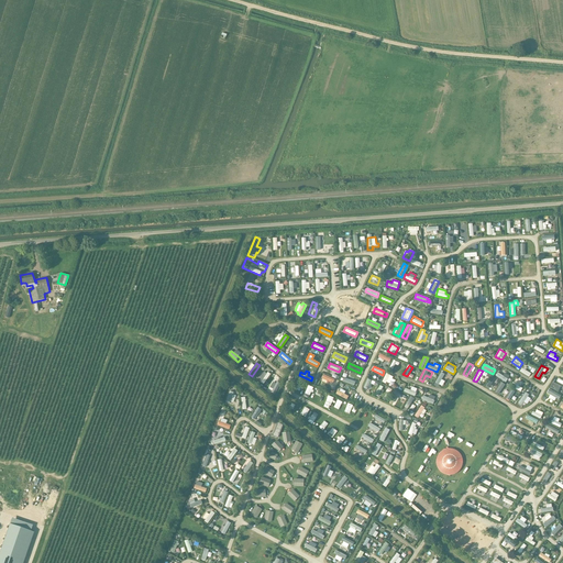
[(504,381),(508,375),(499,371),(496,376),(504,381)]
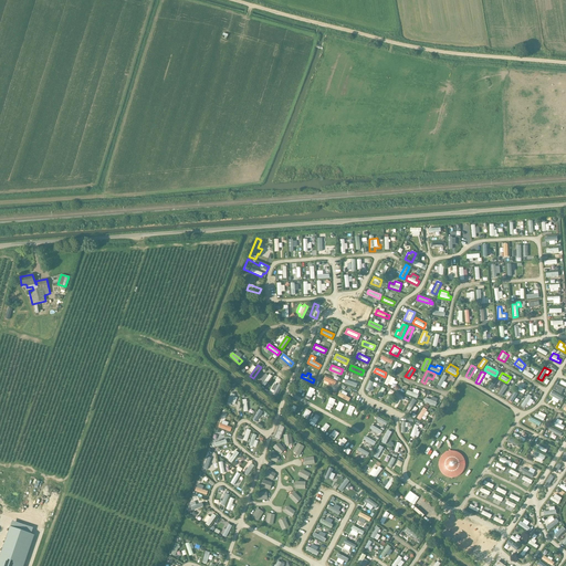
[(346,374),(343,383),(355,388),(357,384),(347,380),(349,375),(346,374)]
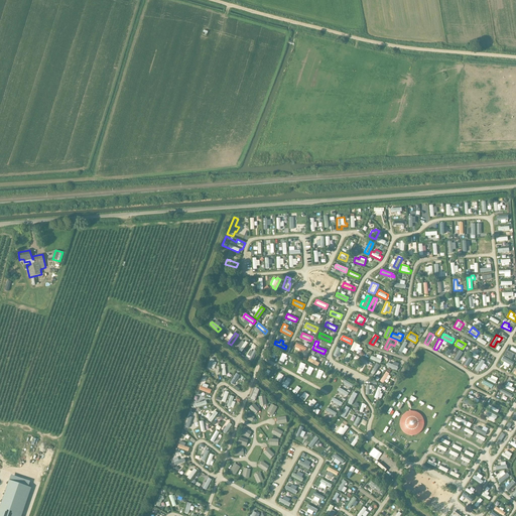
[(248,343),(245,342),(239,351),(242,353),(248,343)]
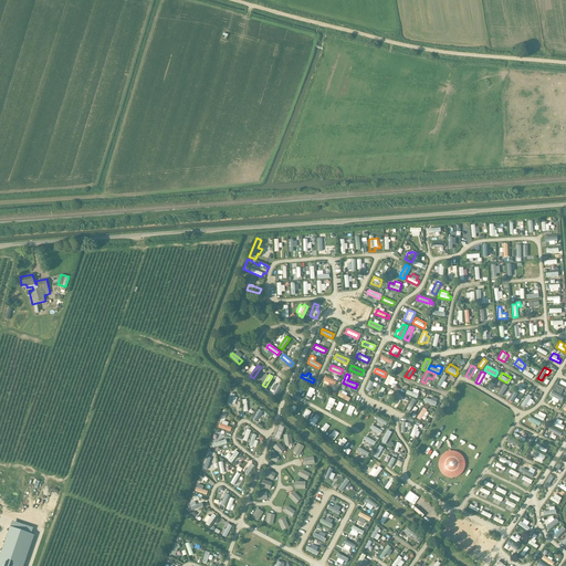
[(388,386),(389,384),(392,386),(396,378),(388,375),(384,384),(388,386)]
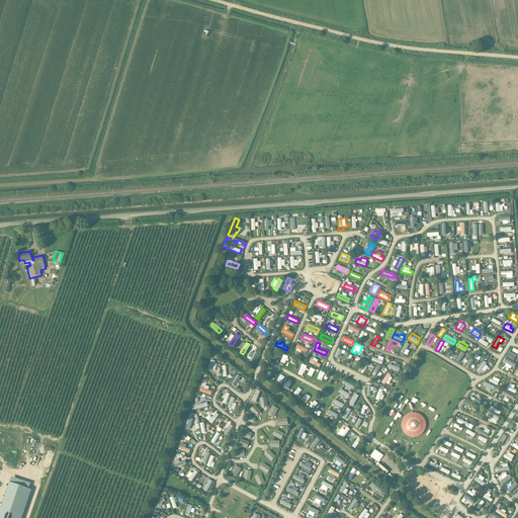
[(295,348),(307,353),(308,349),(297,344),(295,348)]
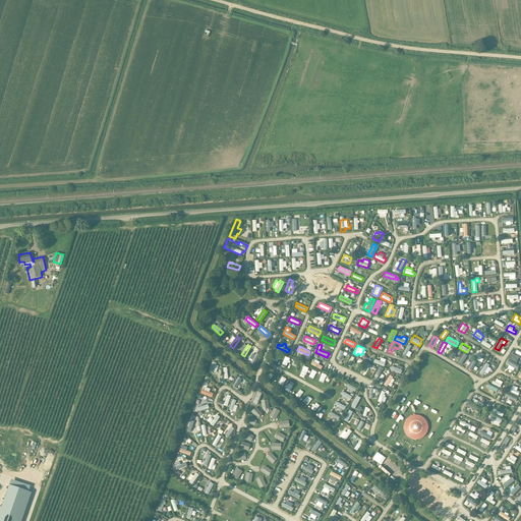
[(452,360),(458,350),(455,348),(449,358),(452,360)]
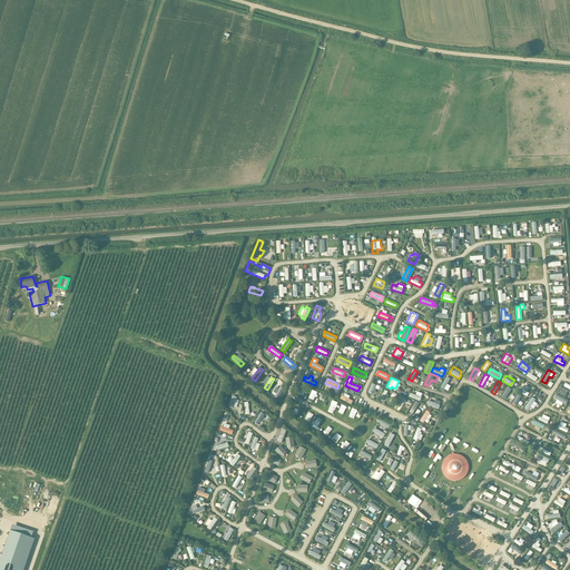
[(527,396),(529,393),(527,391),(529,385),(523,382),(518,391),(527,396)]
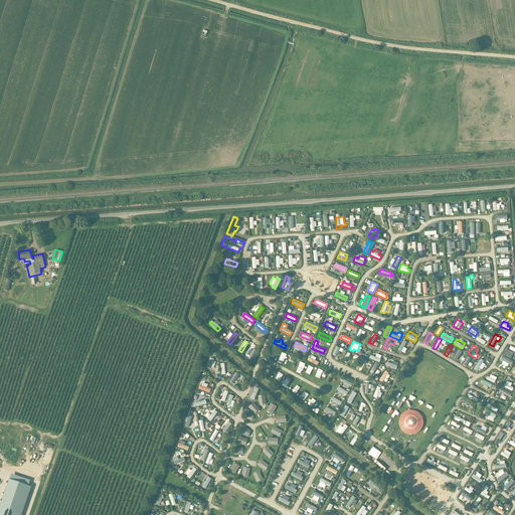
[(333,355),(338,357),(341,350),(336,347),(333,355)]
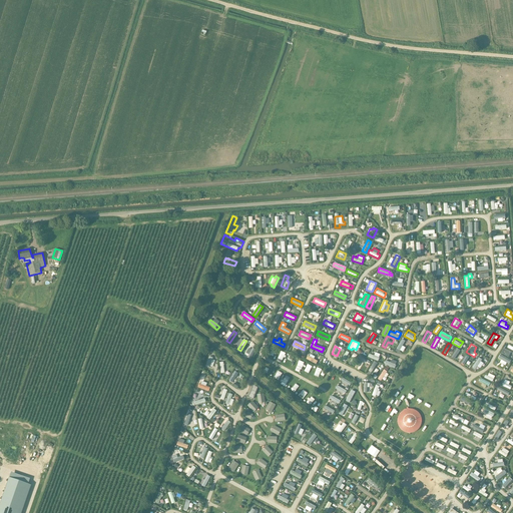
[(258,349),(253,347),(248,358),(252,359),(258,349)]
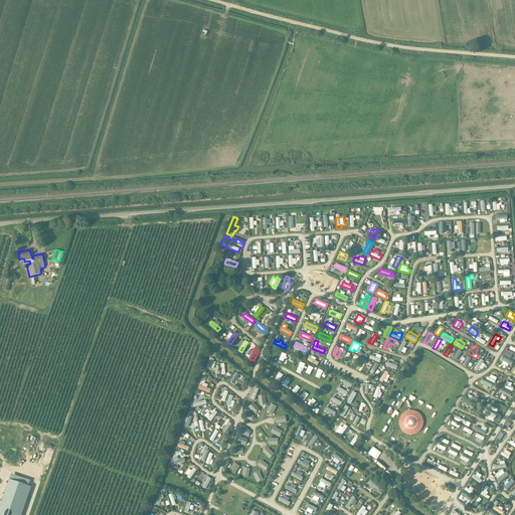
[(453,359),(456,361),(462,352),(459,349),(453,359)]
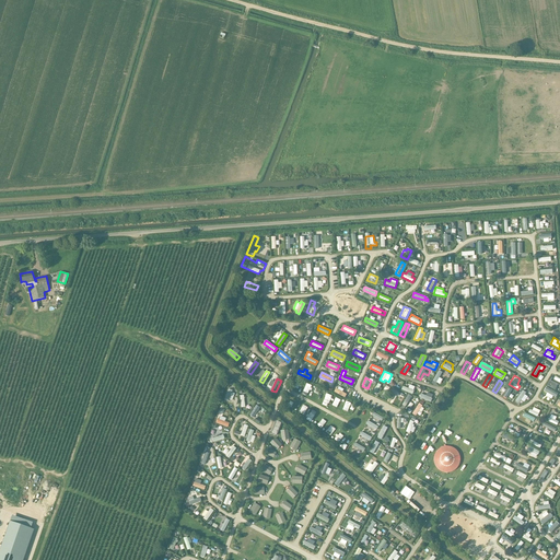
[(556,389),(558,384),(549,380),(546,385),(556,389)]
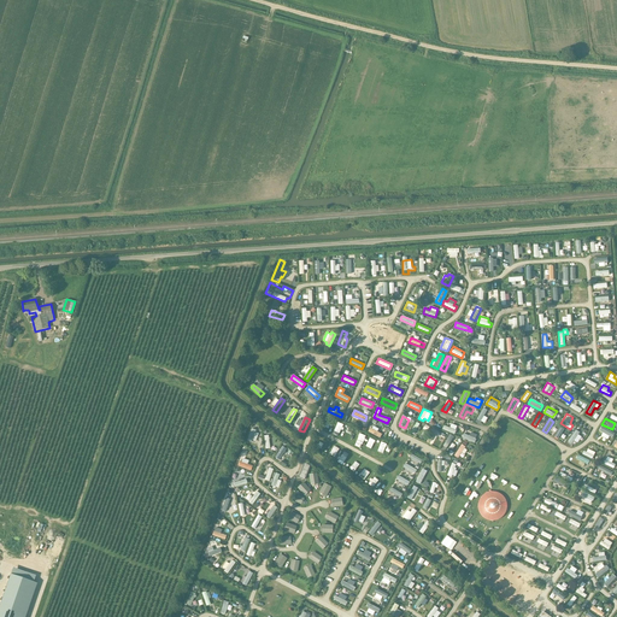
[(442,429),(454,435),(458,427),(453,424),(452,428),(444,424),(442,429)]
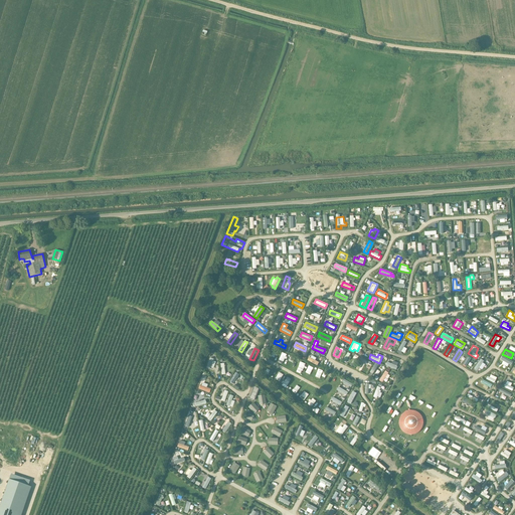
[(468,355),(463,365),(467,367),(472,357),(468,355)]
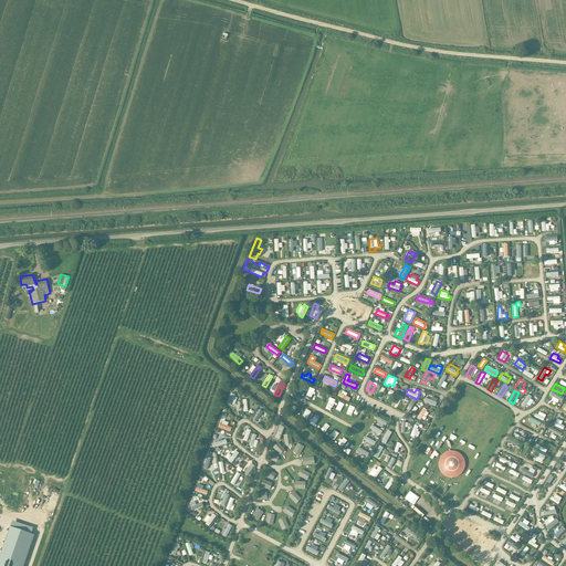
[(348,401),(350,398),(339,392),(337,396),(348,401)]
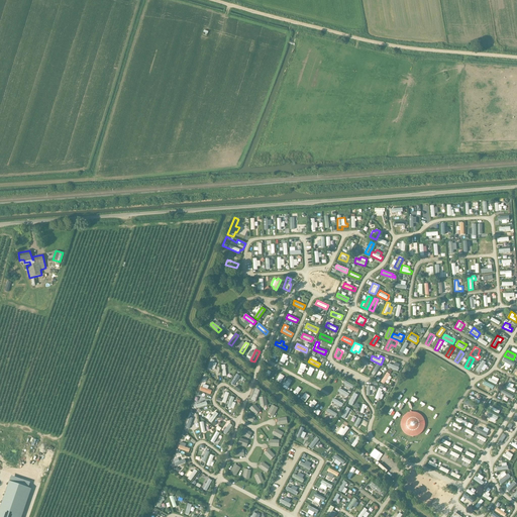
[(389,363),(387,367),(397,372),(399,368),(389,363)]
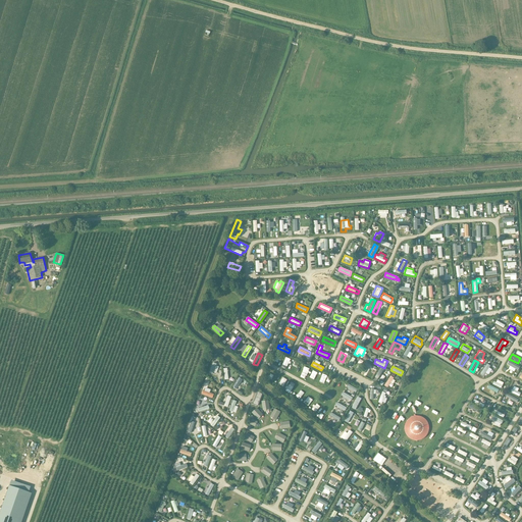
[(479,374),(482,377),(488,368),(484,366),(479,374)]
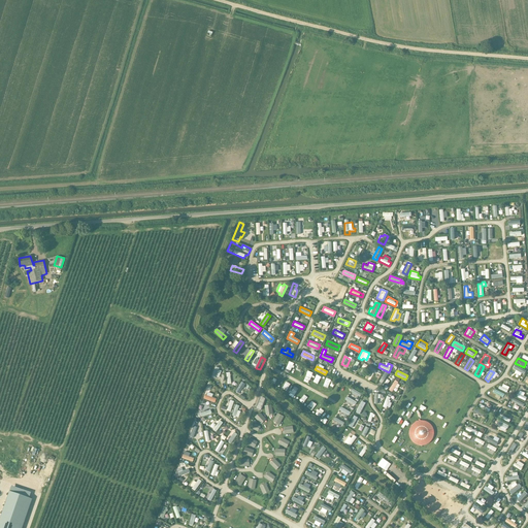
[(384,373),(378,381),(382,383),(387,375),(384,373)]
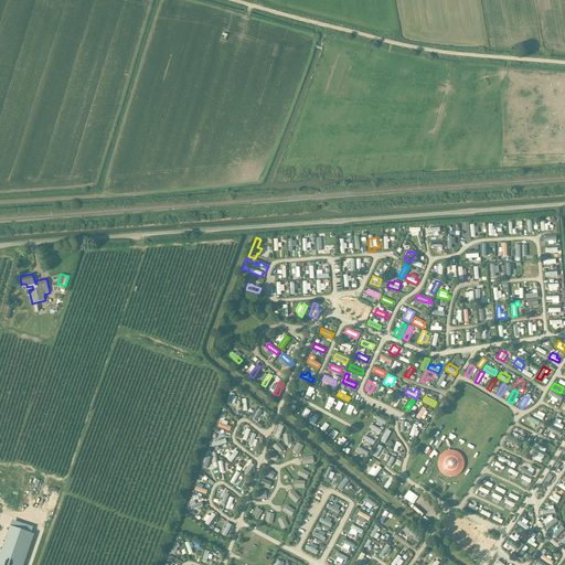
[(352,405),(347,413),(353,416),(358,408),(352,405)]
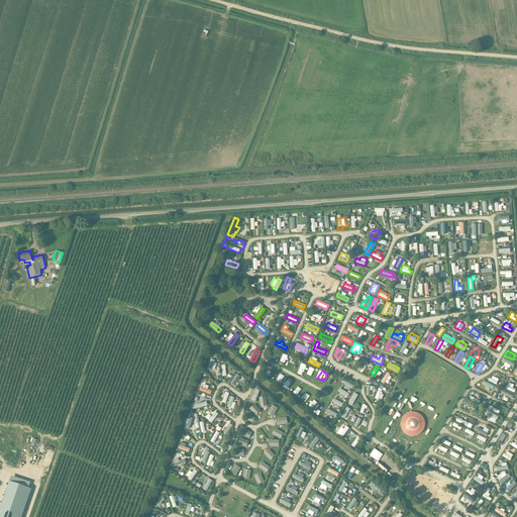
[(381,382),(384,384),(391,375),(387,372),(381,382)]
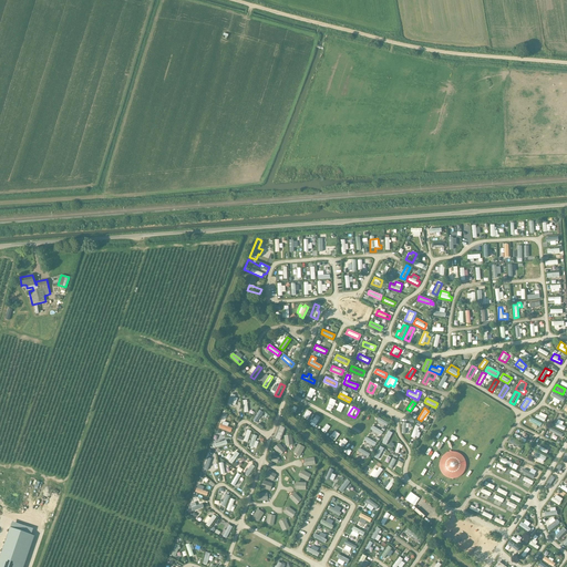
[(538,415),(536,414),(535,418),(544,422),(547,415),(540,412),(538,415)]
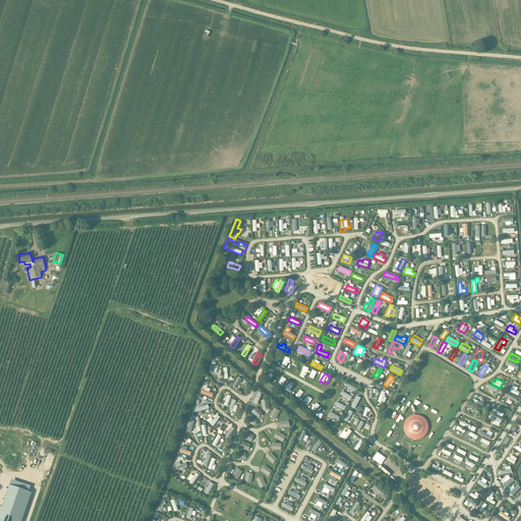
[(497,392),(498,389),(487,384),(486,388),(497,392)]
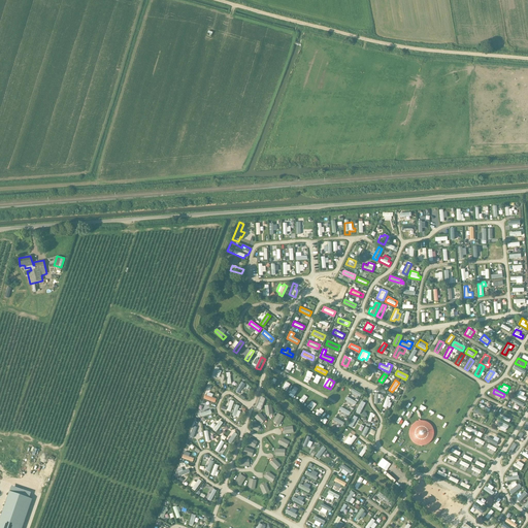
[(527,397),(524,396),(525,393),(520,391),(517,397),(525,401),(527,397)]
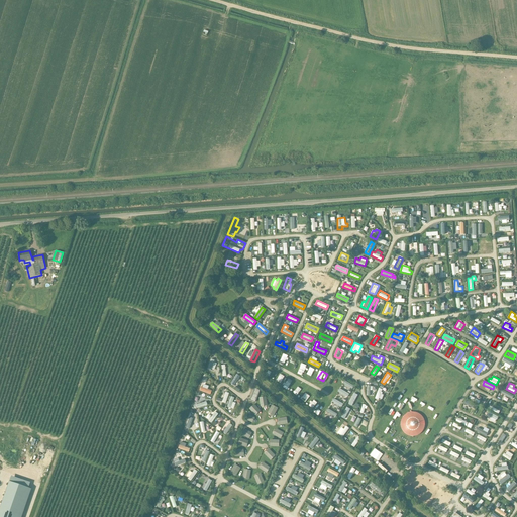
[(371,391),(377,391),(377,386),(367,385),(366,395),(371,396),(371,391)]
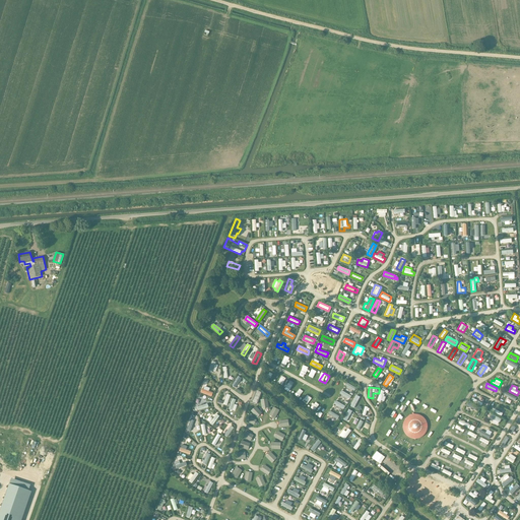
[(339,394),(349,399),(351,396),(341,390),(339,394)]
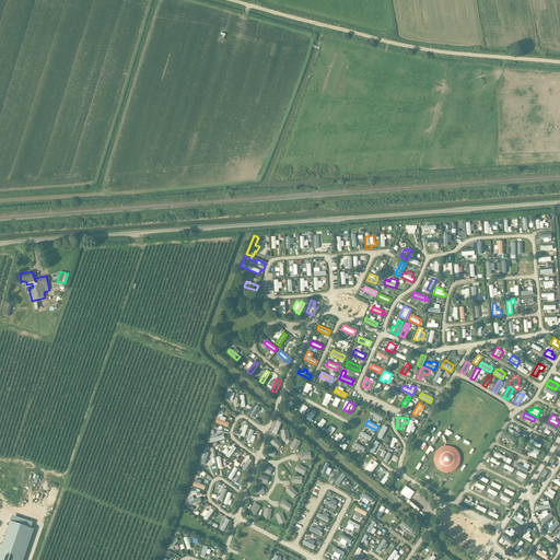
[(410,433),(410,431),(415,432),(416,428),(412,428),(415,421),(409,420),(406,432),(410,433)]
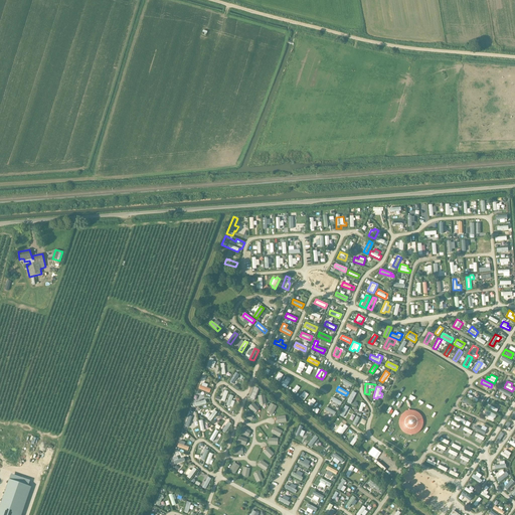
[(510,397),(512,394),(501,388),(499,391),(510,397)]
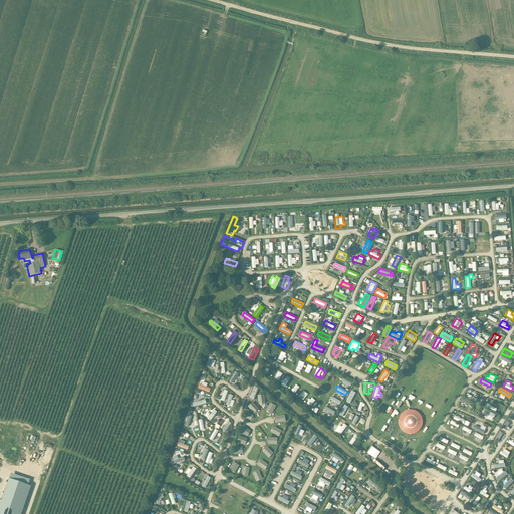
[(304,391),(299,397),(303,400),(308,394),(304,391)]
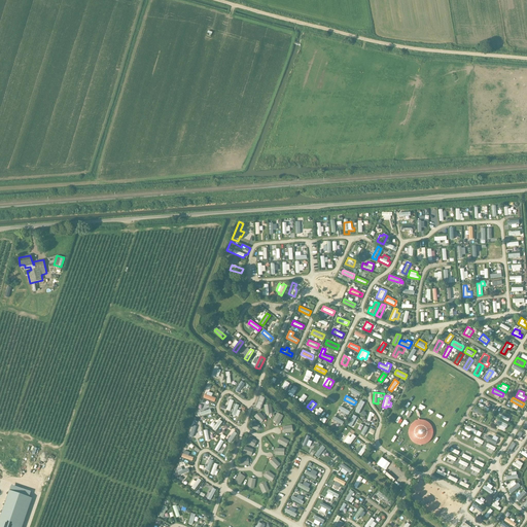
[(483,401),(482,405),(479,402),(477,407),(488,412),(489,409),(487,408),(488,403),(483,401)]
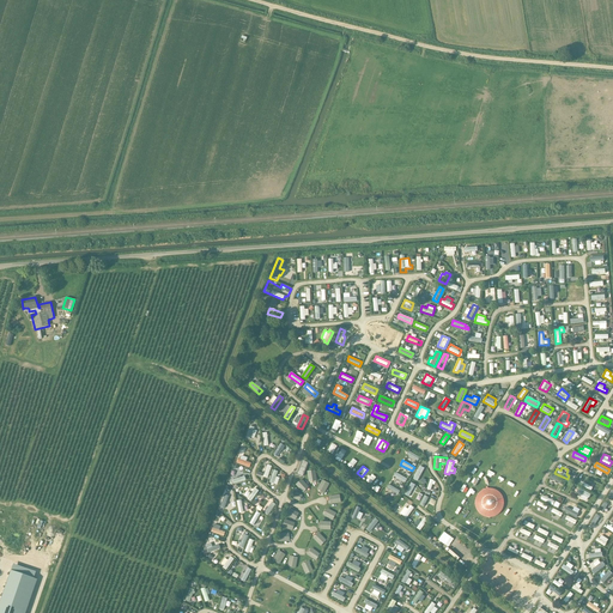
[(316,471),(307,472),(308,481),(317,480),(316,471)]
